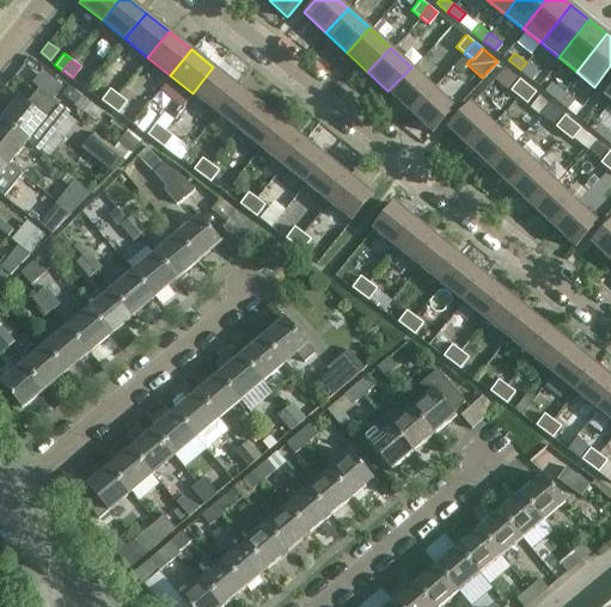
[(526,62),(520,69),(531,78),(537,71),(526,62)]
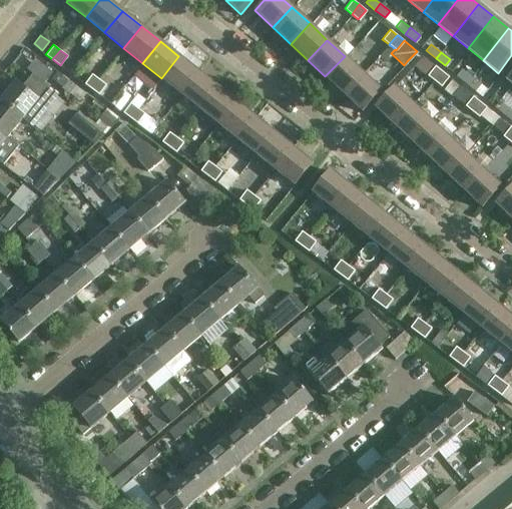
[(422,55),(414,64),(426,74),(433,64),(422,55)]
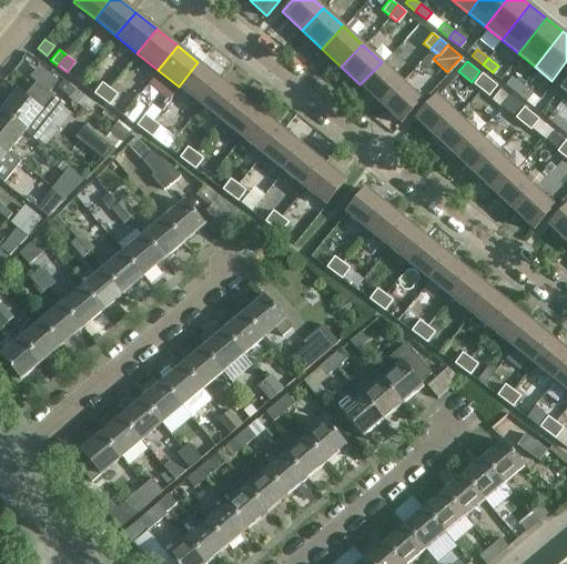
[(198,62),(179,87),(199,103),(219,79),(198,62)]
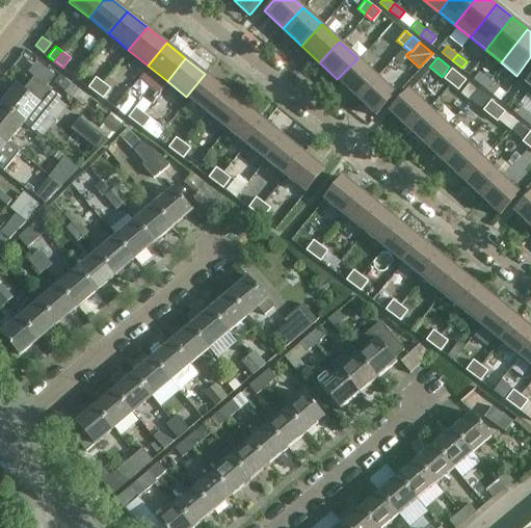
[(357,58),(337,79),(355,97),(375,75),(357,58)]
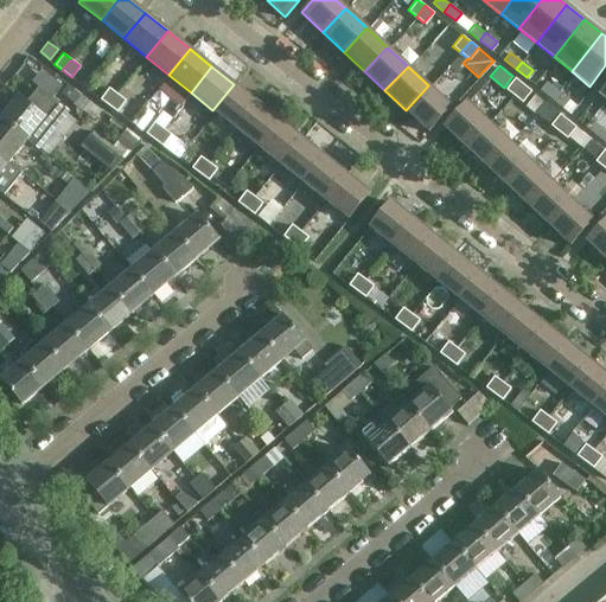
[(514,77),(505,88),(514,95),(522,83),(514,77)]
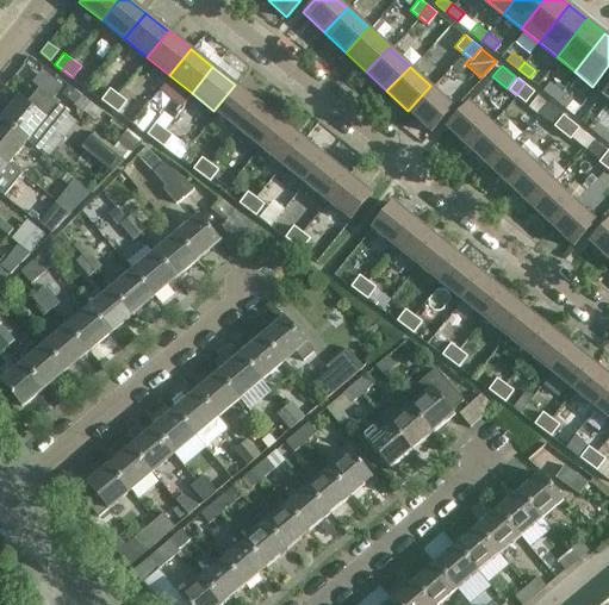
[(548,81),(542,88),(554,98),(560,89),(548,81)]
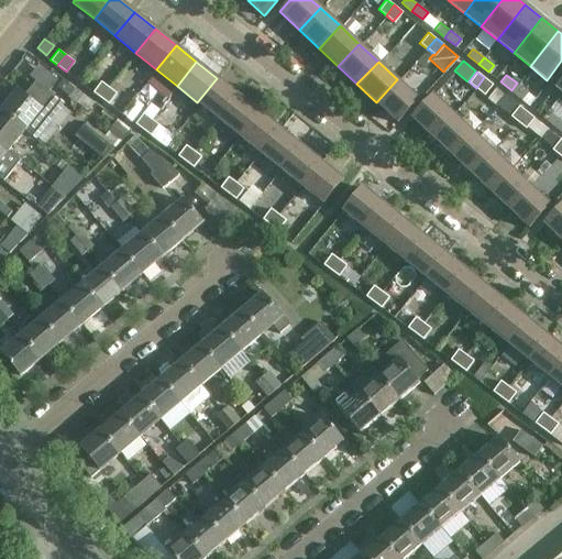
[(62,77),(56,85),(67,94),(73,85),(62,77)]
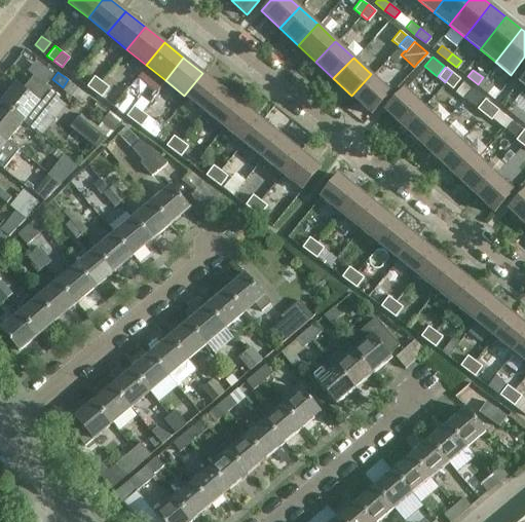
[(452,72),(445,82),(451,87),(459,78),(452,72)]
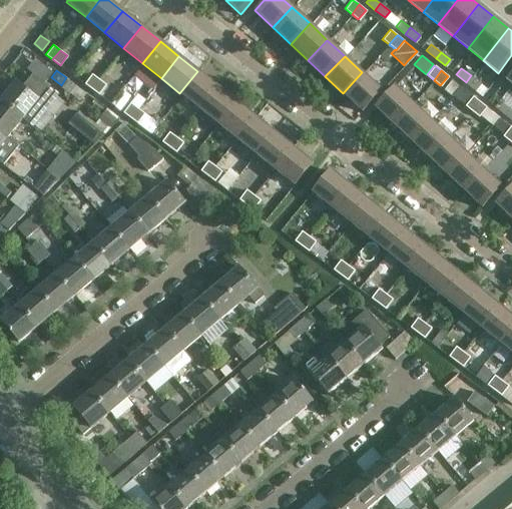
[(197,71),(179,93),(198,108),(216,86),(197,71)]
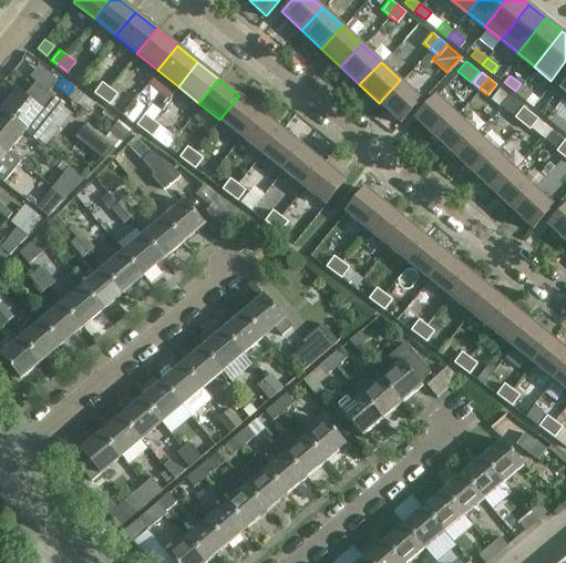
[(0,111),(24,130),(32,135),(60,100),(34,80),(23,94),(17,89),(0,109),(0,111)]
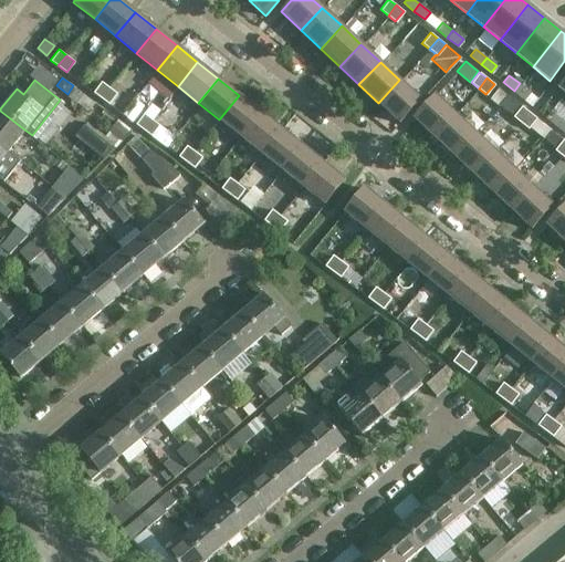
[(399,80),(378,103),(398,122),(399,121),(419,100),(399,80)]
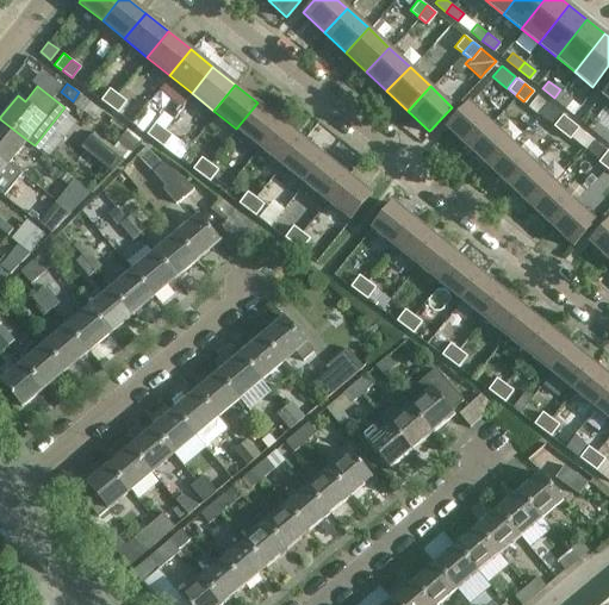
[(100,99),(109,105),(117,93),(109,87),(100,99)]
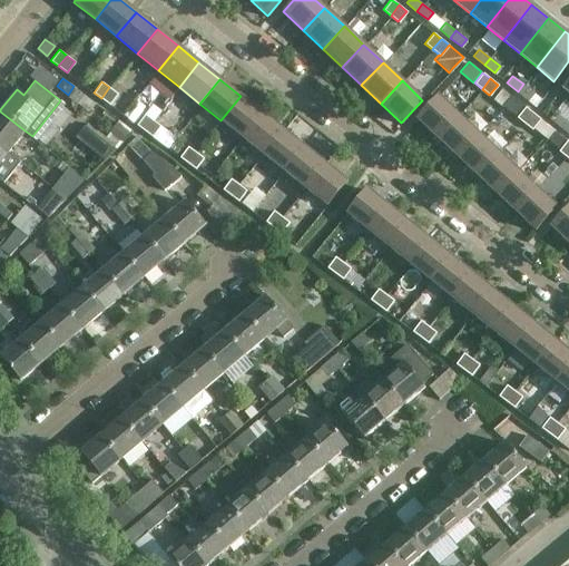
[(523,84),(518,91),(528,99),(533,93),(523,84)]
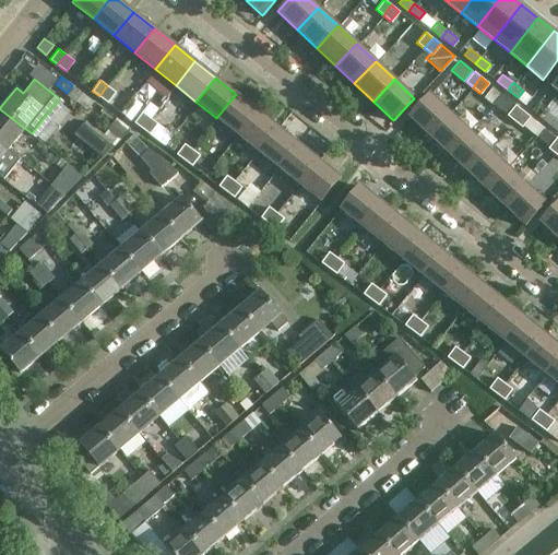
[(107,85),(99,96),(107,102),(115,92),(107,85)]
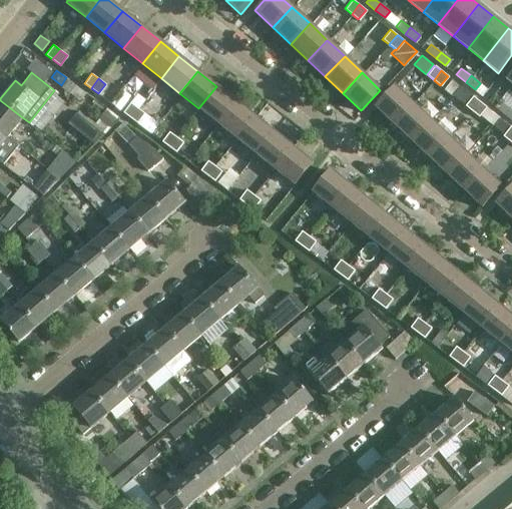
[(216,86),(198,108),(217,123),(235,101),(216,86)]
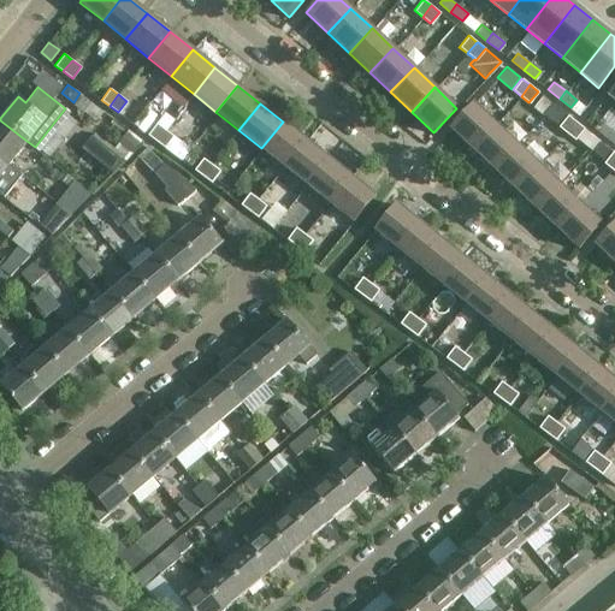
[(472,104),(449,128),(471,148),(495,124),(472,104)]
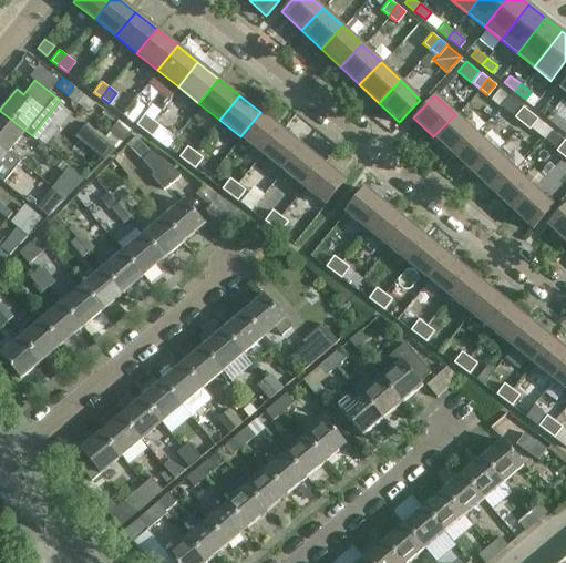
[(522,105),(513,116),(521,122),(530,112),(522,105)]
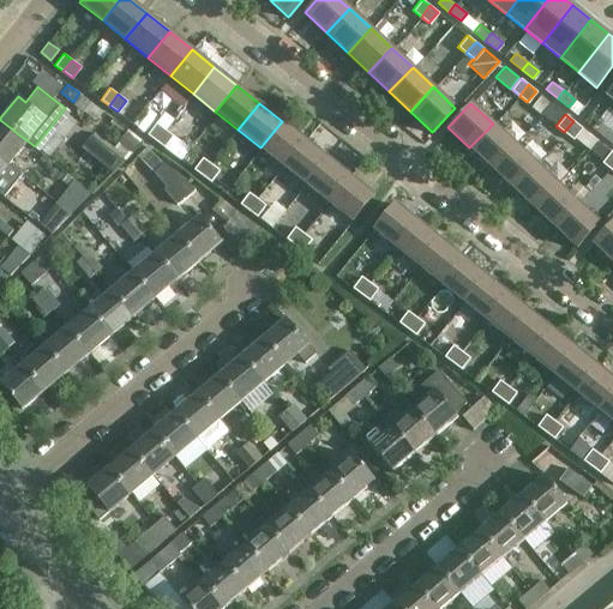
[(598,118),(592,126),(604,134),(610,127),(598,118)]
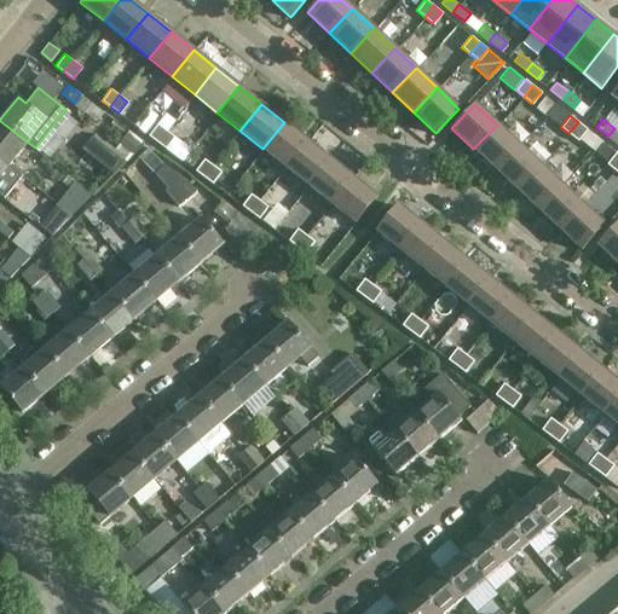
[(0,157),(9,164),(27,142),(0,121),(0,157)]
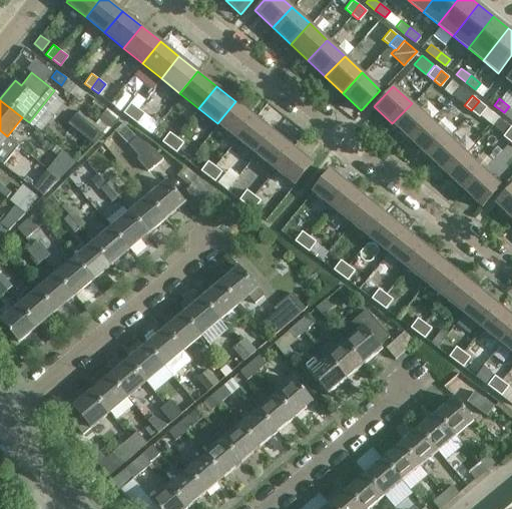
[(235,101),(217,123),(236,138),(253,116),(235,101)]
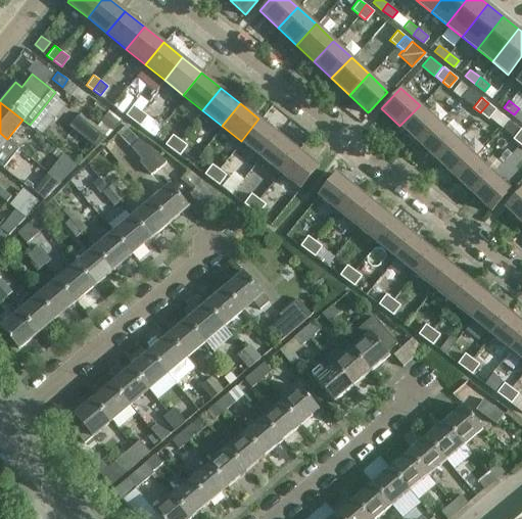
[(488,103),(480,112),(487,119),(495,108),(488,103)]
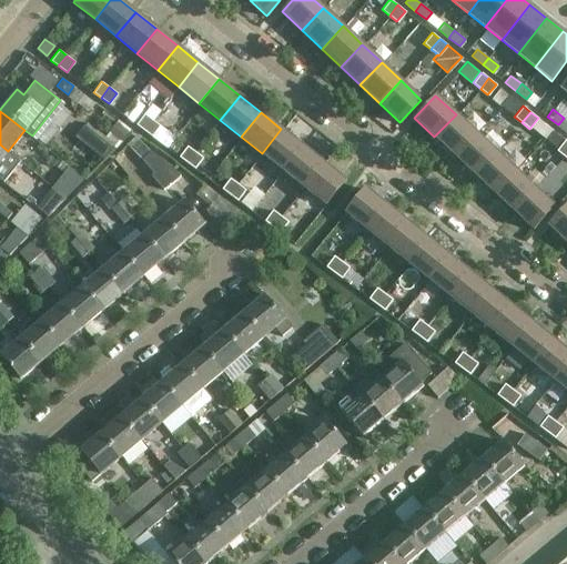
[(143,113),(135,123),(143,130),(151,119),(143,113)]
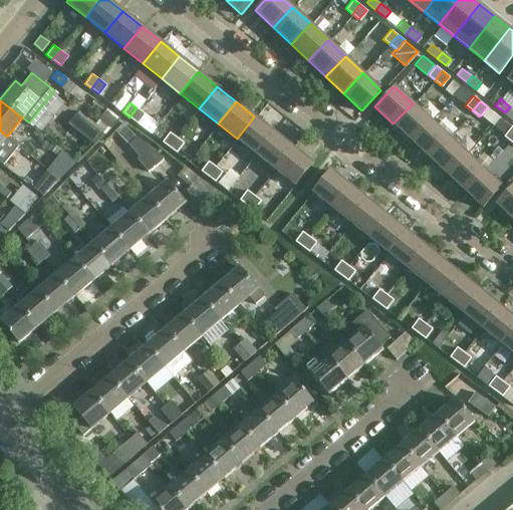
[(413,103),(393,123),(411,141),(430,119),(413,103)]
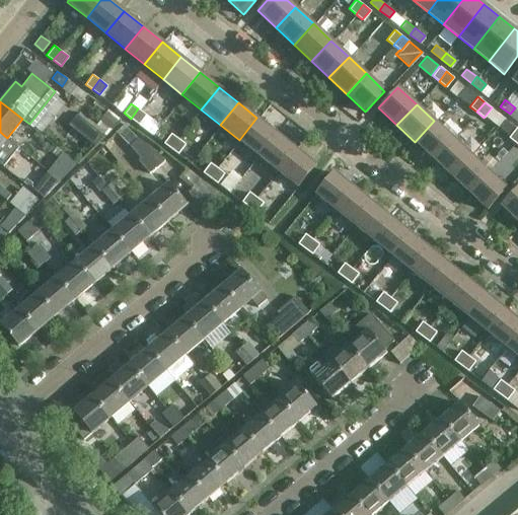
[(138,108),(131,119),(138,124),(146,114),(138,108)]
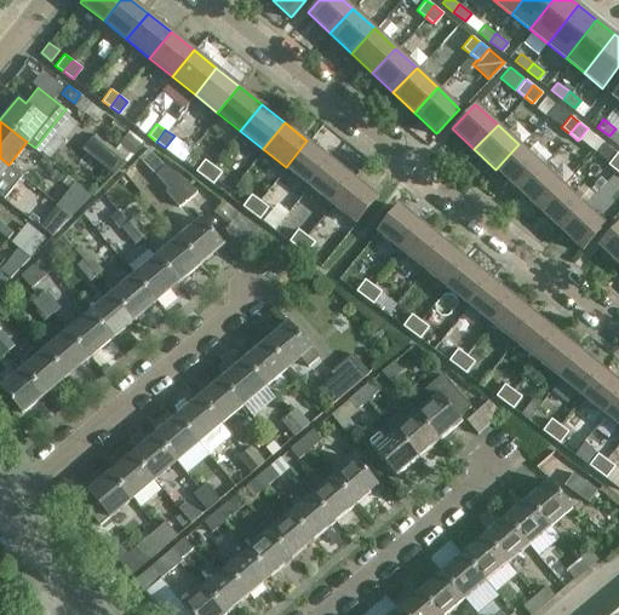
[(126,131),(119,142),(131,151),(139,142),(127,132),(126,131)]
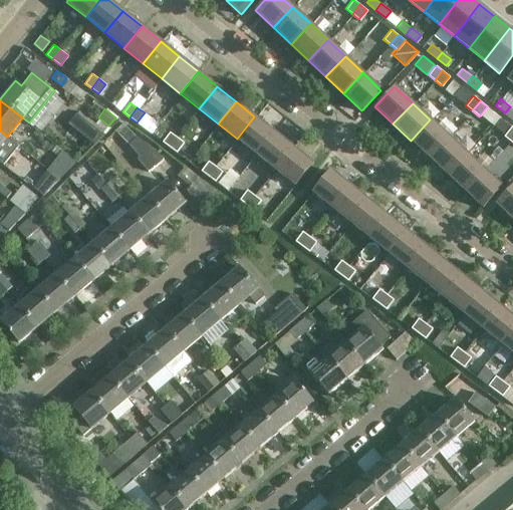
[(75,112),(67,122),(93,143),(101,133),(75,112)]
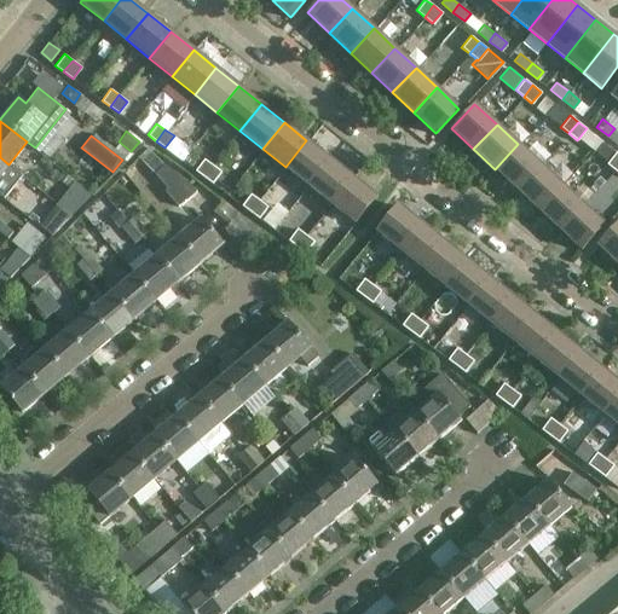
[(306,140),(286,167),(309,185),(329,158),(306,140)]
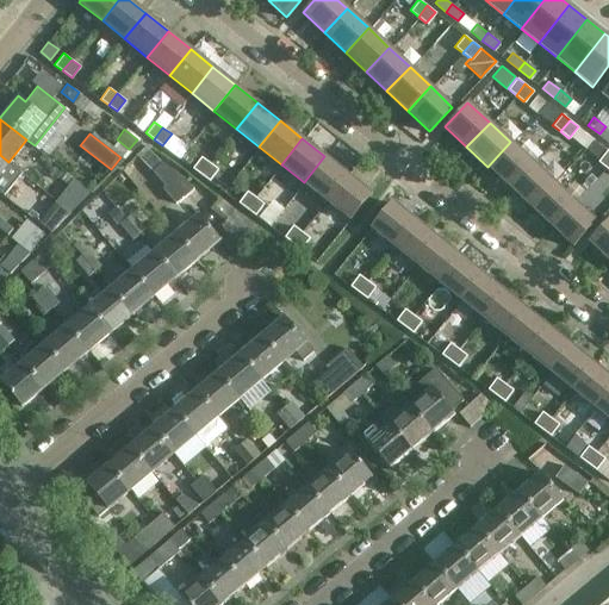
[(510,142),(488,167),(509,186),(532,162),(510,142)]
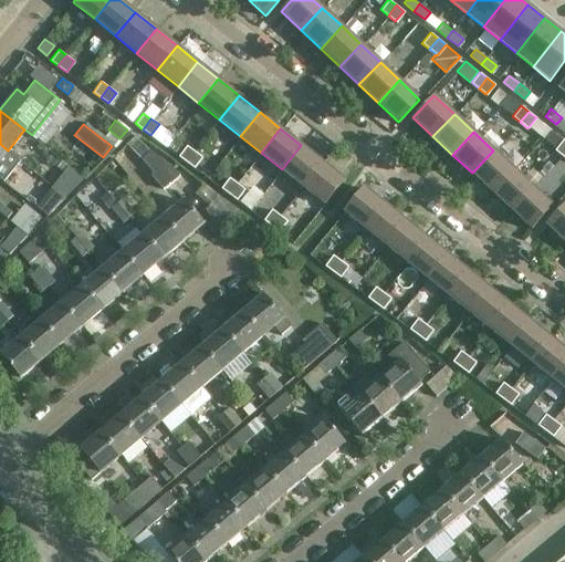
[(175,151),(181,142),(175,136),(168,145),(175,151)]
